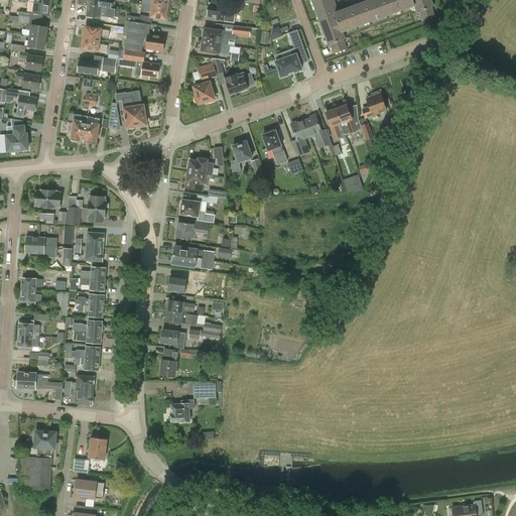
[(103,0),(88,0),(88,5),(115,10),(114,9),(115,3),(103,0)]
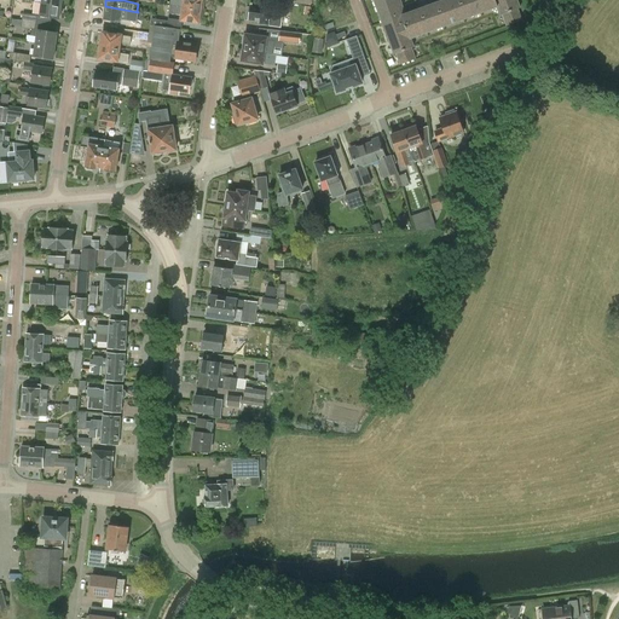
[(169,0),(169,6),(195,10),(200,11),(203,11),(204,3),(201,3),(201,0),(169,0)]
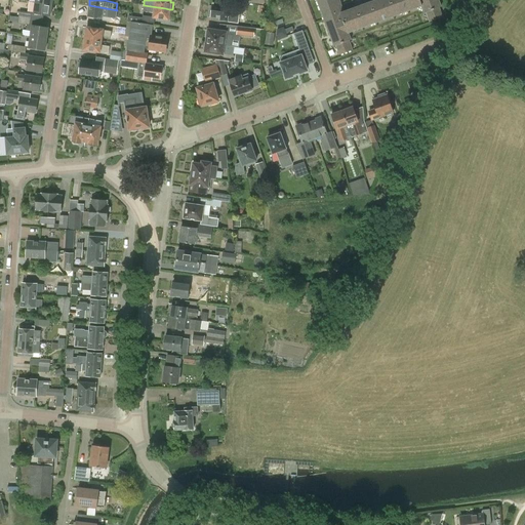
[(441,7),(438,0),(374,0),(345,10),(340,0),(316,0),(333,47),(335,46),(339,55),(352,50),(349,41),(351,41),(349,33),(421,6),(423,13),(426,12),(430,23),(442,17),(439,8),(441,7)]
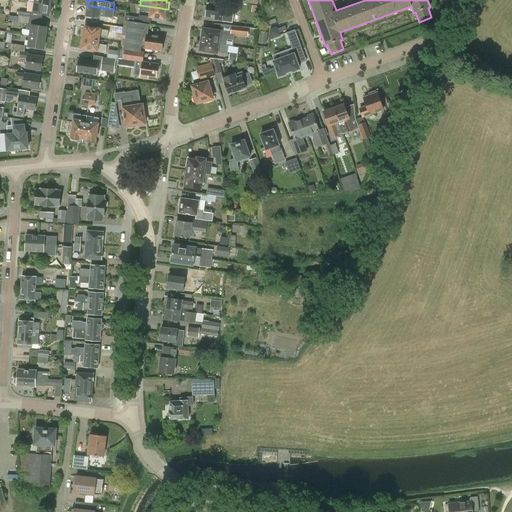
[(49,16),(50,5),(34,3),(32,14),(49,16)]
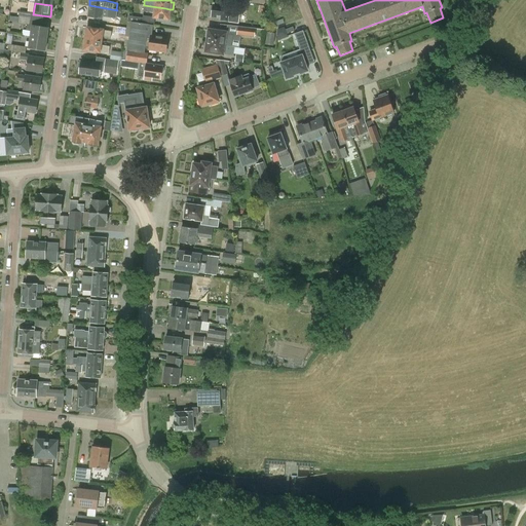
[(220,21),(227,22),(227,23),(238,24),(239,19),(239,17),(239,16),(240,6),(229,5),(229,6),(213,4),(213,7),(210,6),(209,16),(212,17),(221,19),(220,21)]
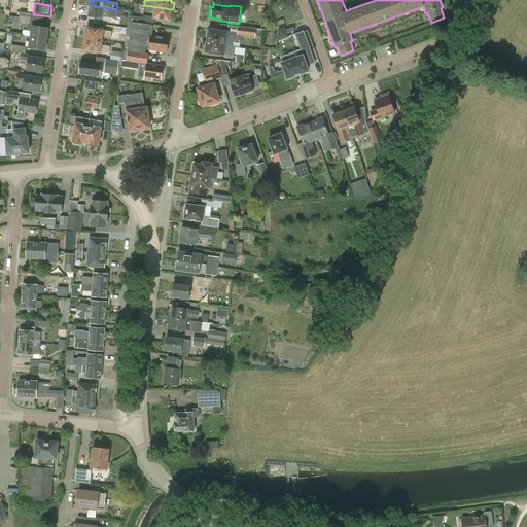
[(116,20),(117,10),(90,5),(88,16),(102,19),(103,18),(116,20)]
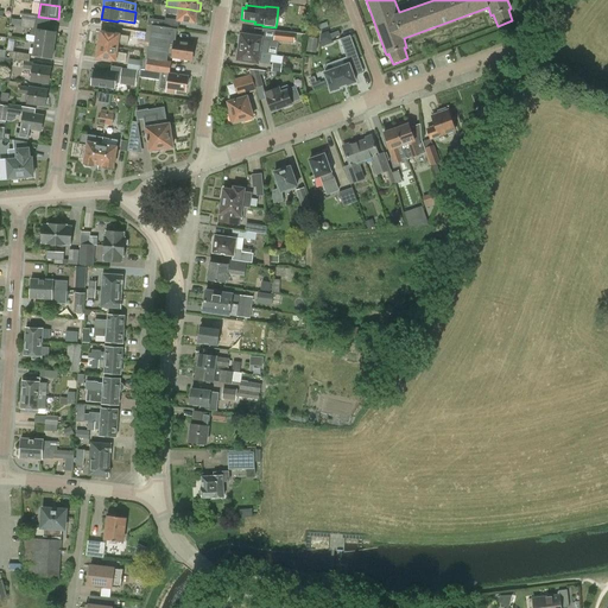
[(166,6),(165,13),(178,16),(178,20),(179,20),(184,21),(189,23),(195,23),(195,18),(198,19),(200,11),(196,11),(191,10),(166,6)]
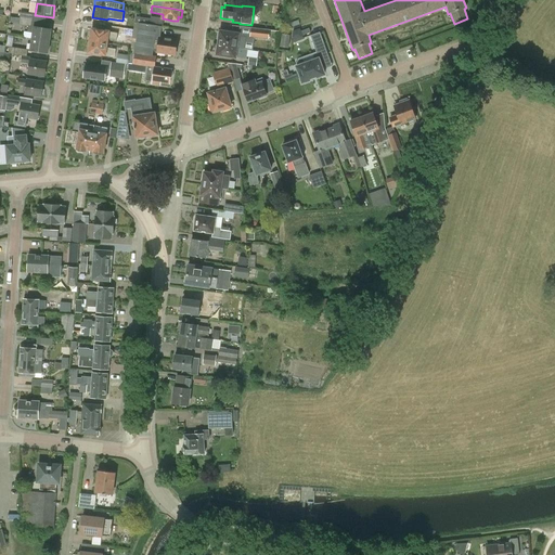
[(134,54),(137,54),(152,56),(151,56),(152,57),(153,56),(153,51),(155,40),(158,41),(159,39),(160,39),(162,27),(150,25),(139,24),(134,54)]
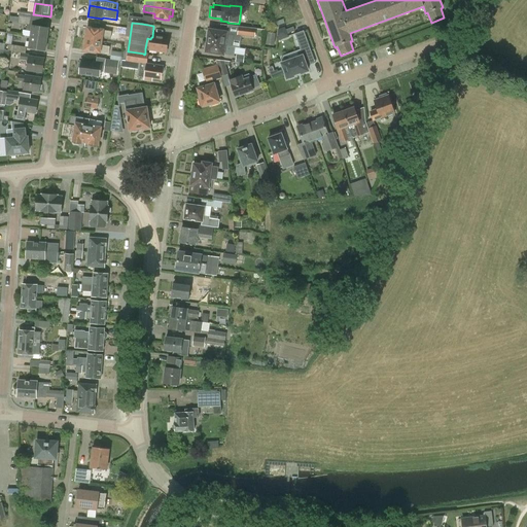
[(48,28),(30,26),(27,25),(26,31),(31,31),(30,37),(46,40),(48,28)]
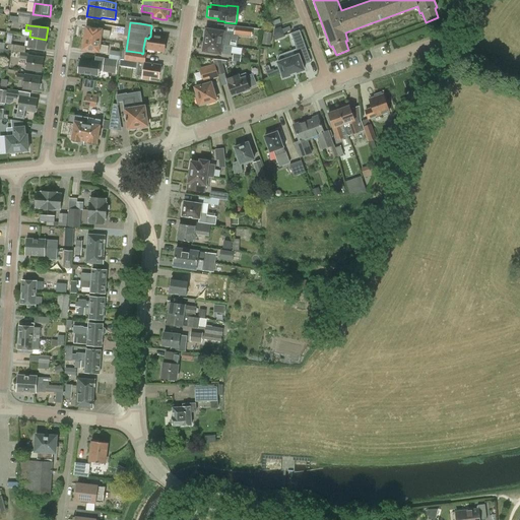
[(124,37),(125,28),(114,26),(113,36),(124,37)]
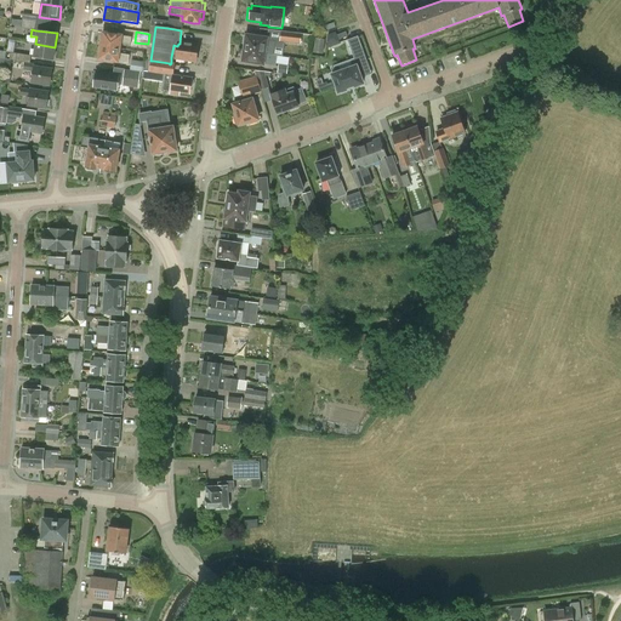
[(279,43),(267,40),(267,39),(246,35),(246,38),(244,36),(243,44),(245,45),(244,49),(246,49),(249,49),(260,51),(263,51),(266,52),(265,53),(278,56),(281,56),(284,43),(301,44),(302,34),(281,32),(279,43)]
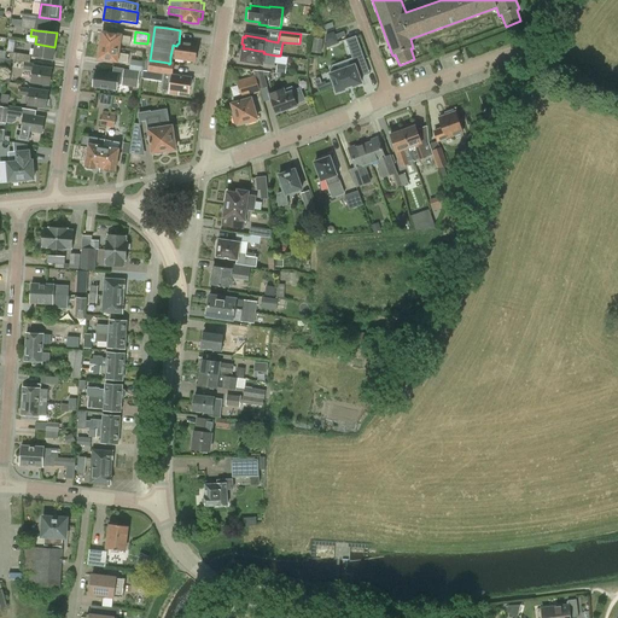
[(118,48),(120,44),(129,46),(130,38),(121,36),(121,35),(103,33),(101,38),(100,36),(99,46),(118,48)]
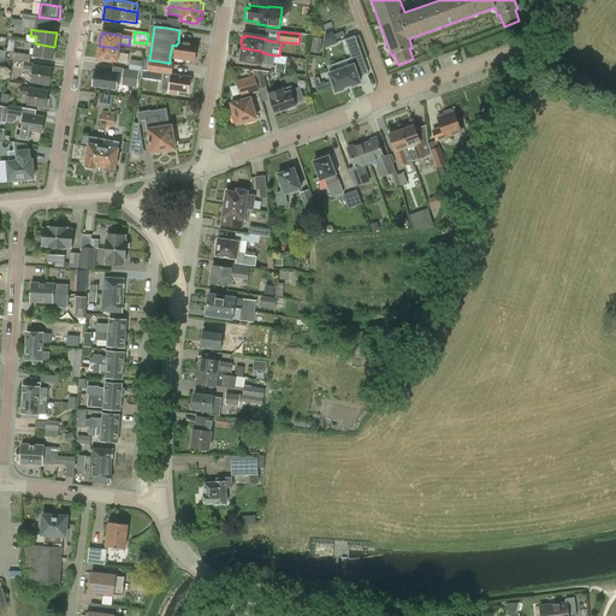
[(344,40),(348,51),(359,47),(355,36),(344,40)]
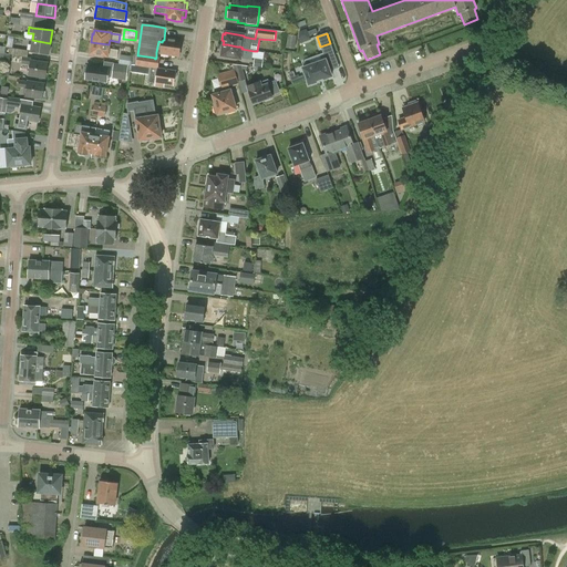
[(295,50),(297,37),(288,35),(286,49),(295,50)]
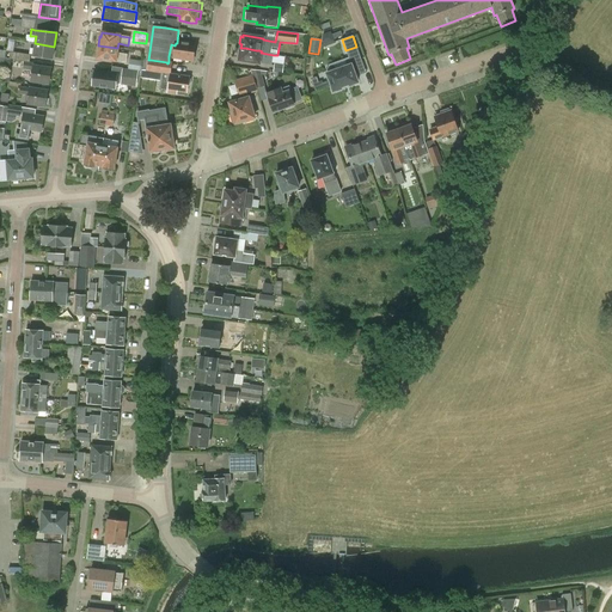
[(176,43),(175,46),(173,56),(173,59),(193,61),(195,44),(189,44),(190,43),(181,41),(181,43),(177,43),(176,43)]
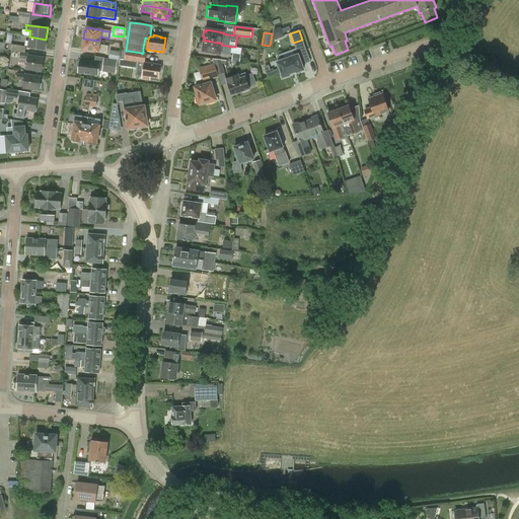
[(45,51),(46,40),(29,36),(27,48),(45,51)]
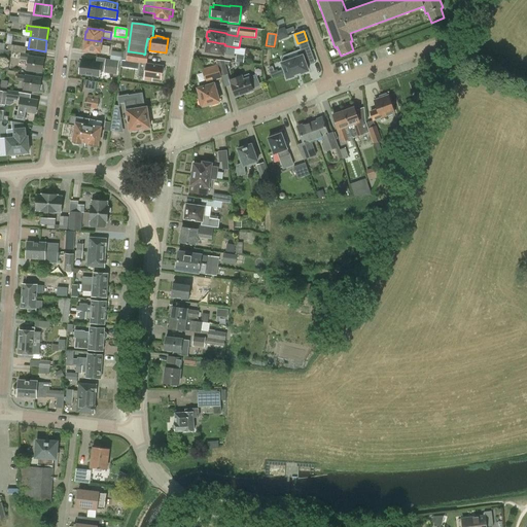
[(109,47),(101,46),(101,41),(84,39),(83,46),(84,46),(83,50),(108,55),(109,47)]
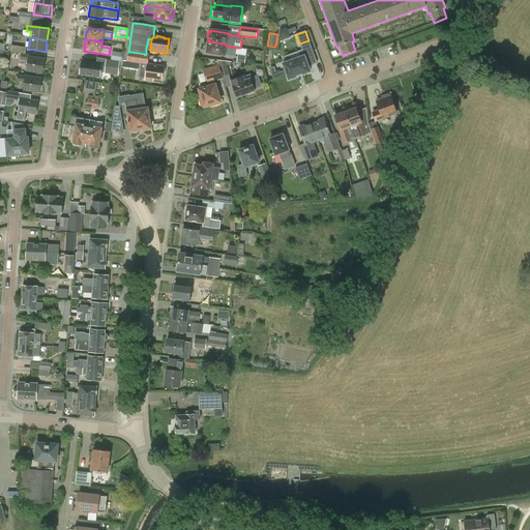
[(207,53),(225,56),(235,57),(237,48),(226,46),(227,45),(225,43),(222,43),(212,41),(210,41),(208,41),(208,45),(206,45),(205,51),(207,51),(207,53)]
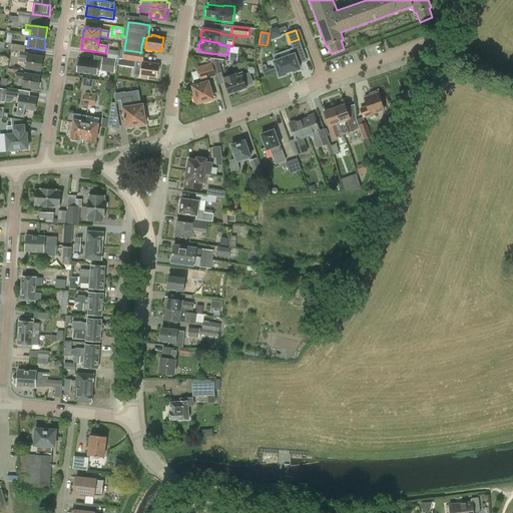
[(274,61),(280,77),(288,74),(293,72),(292,72),(300,69),(298,63),(304,61),(299,46),(293,48),(295,54),(274,61)]
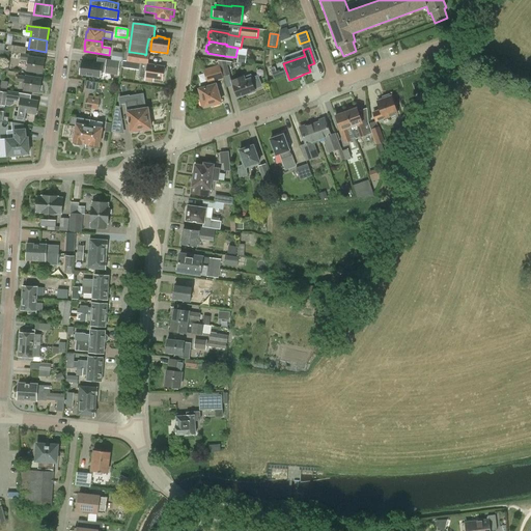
[(111,61),(114,61),(119,62),(122,62),(123,54),(112,52),(111,61)]
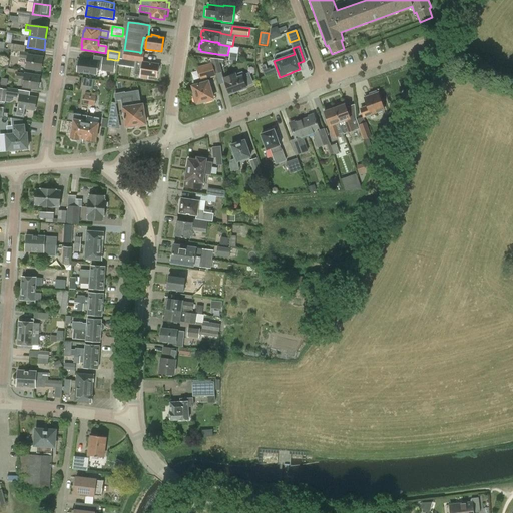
[(139,52),(140,52),(126,50),(124,50),(123,60),(144,62),(145,52),(141,52),(140,53),(139,52)]
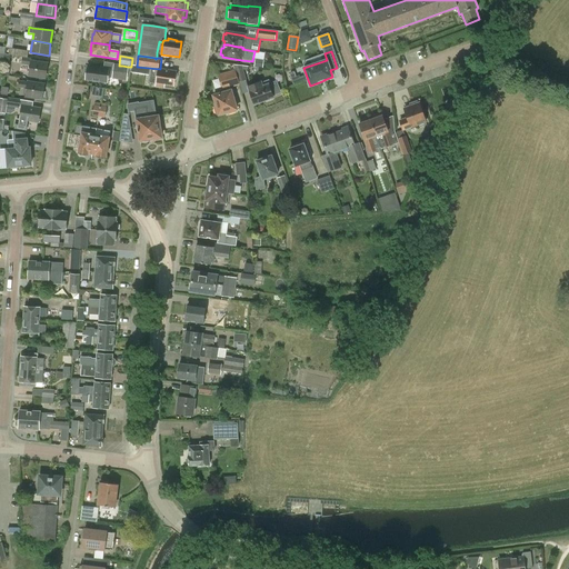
[(21,65),(30,66),(29,76),(46,79),(48,63),(32,61),(33,59),(27,58),(22,57),(22,58),(21,65)]
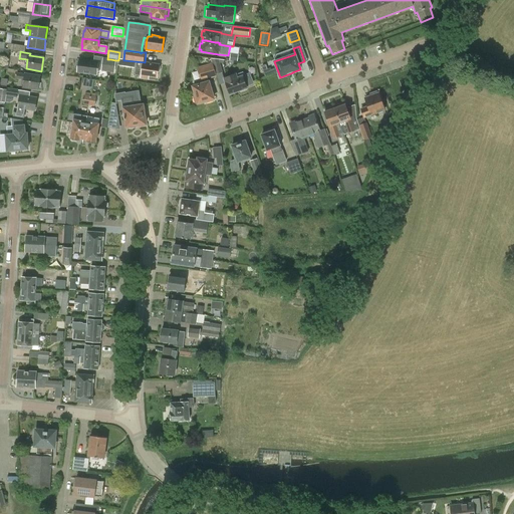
[(102,63),(79,60),(78,62),(76,61),(75,68),(78,68),(77,72),(96,74),(97,70),(101,70),(114,72),(115,60),(110,59),(103,58),(102,63)]
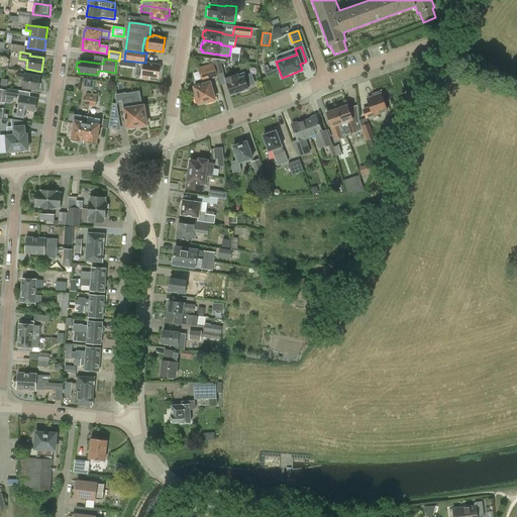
[(213,64),(217,76),(224,74),(220,60),(212,59),(213,64)]
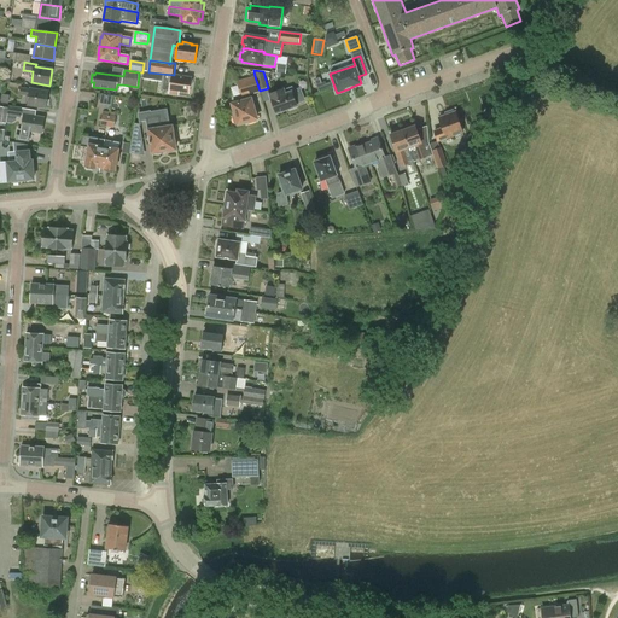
[(188,93),(190,87),(192,87),(193,80),(191,80),(191,79),(173,76),(172,81),(163,80),(161,89),(170,91),(170,94),(178,95),(179,92),(188,93)]
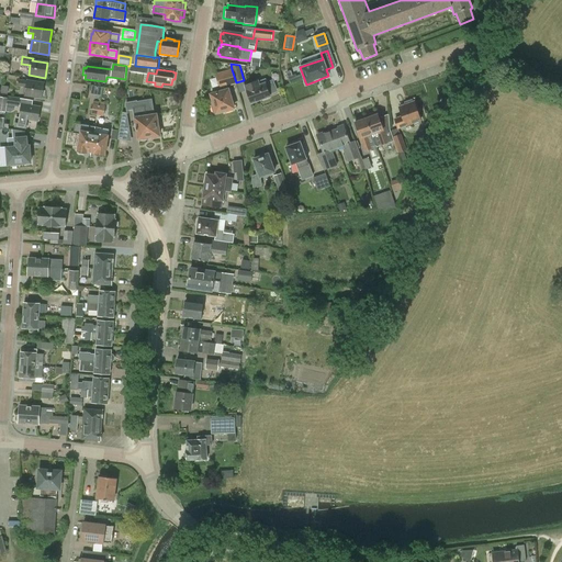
[(234,109),(228,90),(227,87),(237,85),(236,82),(232,69),(215,74),(221,92),(211,94),(213,105),(211,105),(213,113),(215,113),(216,113),(225,111),(225,113),(233,111),(233,109),(234,109)]
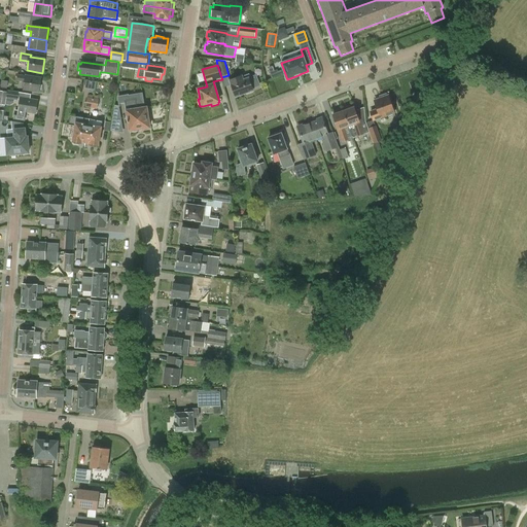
[(236,97),(253,91),(252,90),(260,86),(256,75),(250,77),(249,74),(242,76),(230,80),(232,84),(231,84),(236,97)]
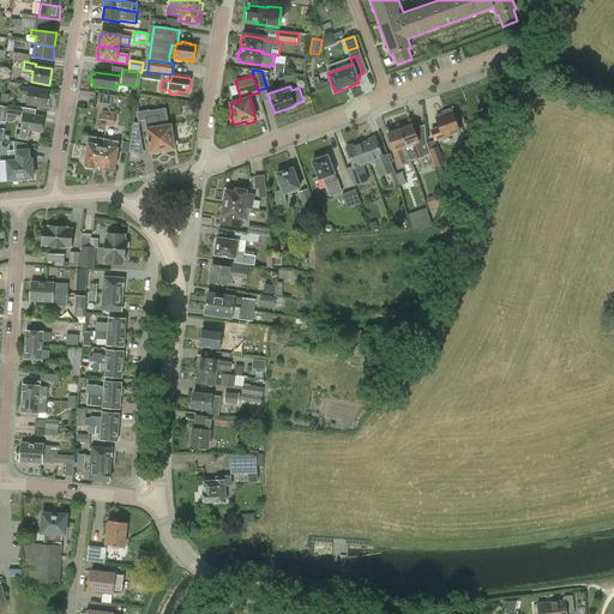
[(48,91),(30,89),(20,88),(19,94),(29,96),(28,104),(46,107),(48,91)]
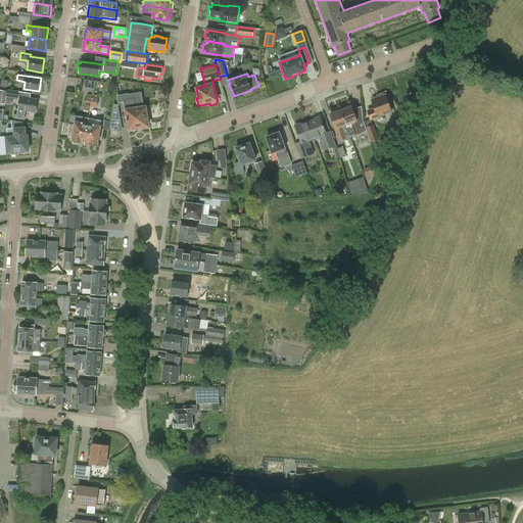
[(86,87),(96,88),(97,81),(87,80),(86,87)]
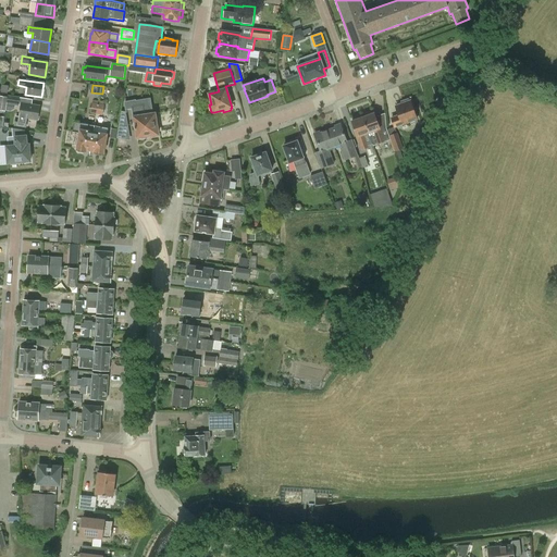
[(8,98),(7,103),(19,106),(20,98),(8,96),(8,98)]
